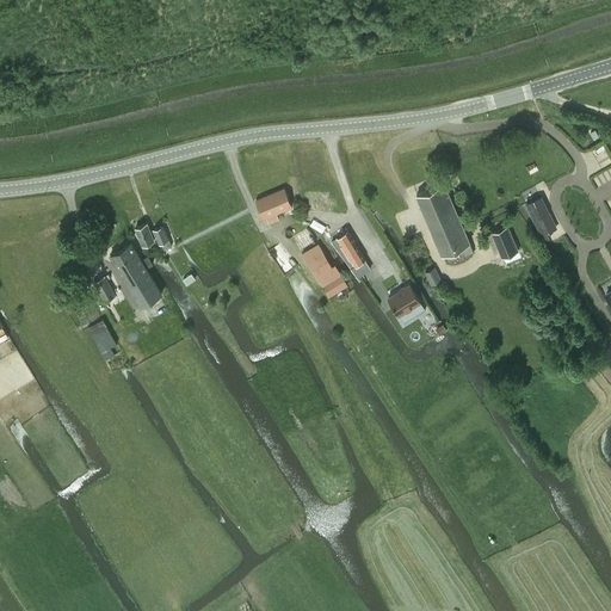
[(443,253),(470,241),(444,183),(417,193),(443,253)]
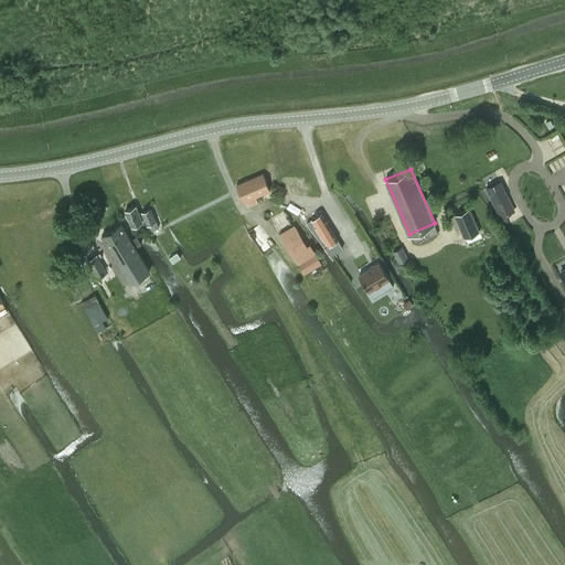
[(256,195),(269,190),(263,173),(237,183),(244,201),(247,200),(249,205),(256,202),(256,195)]
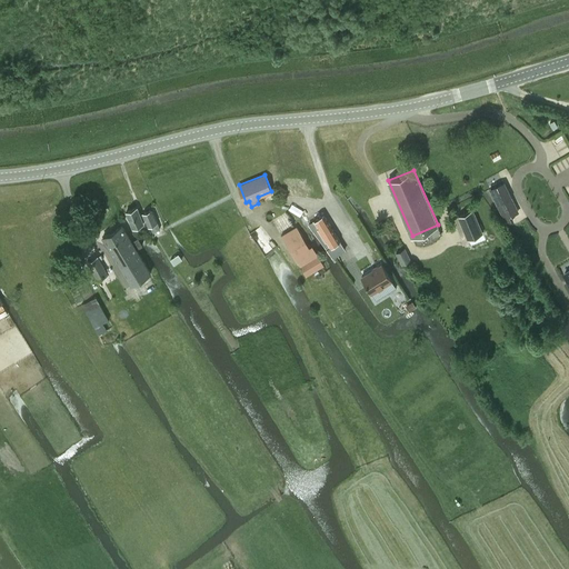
[(503,182),(490,189),(498,203),(511,198),(503,182)]
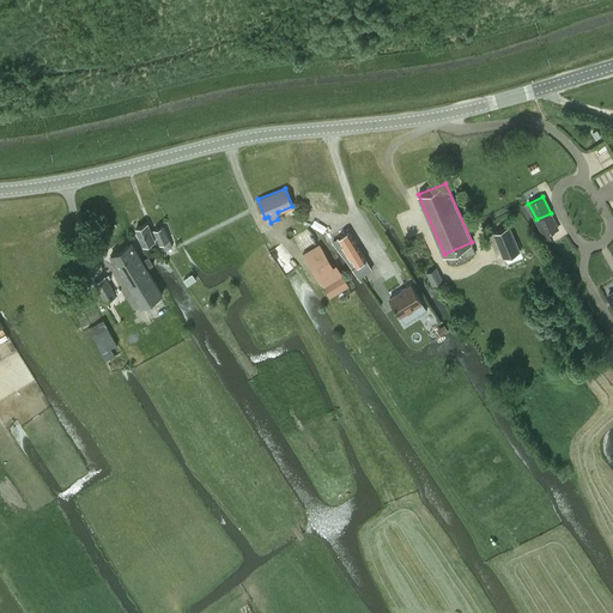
[(171,247),(169,240),(164,226),(151,231),(149,223),(137,228),(144,244),(155,240),(155,238),(158,236),(161,243),(162,242),(165,249),(171,247)]
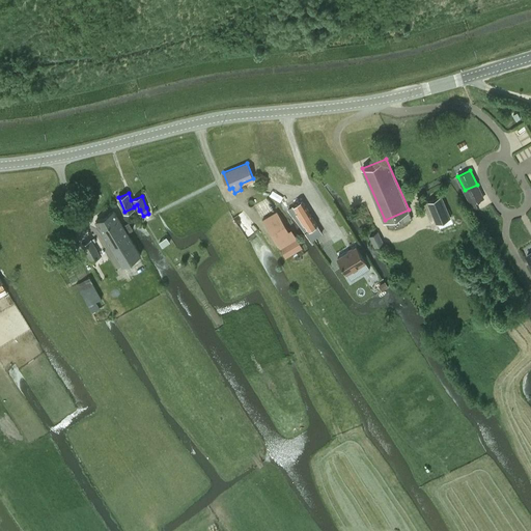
[(427,201),(437,222),(450,217),(441,195),(427,201)]
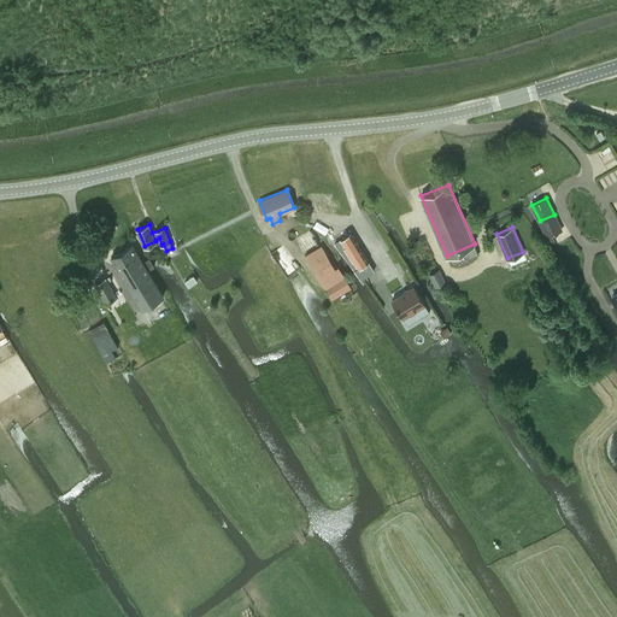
[(351,233),(340,239),(335,242),(354,270),(356,269),(368,262),(351,233)]
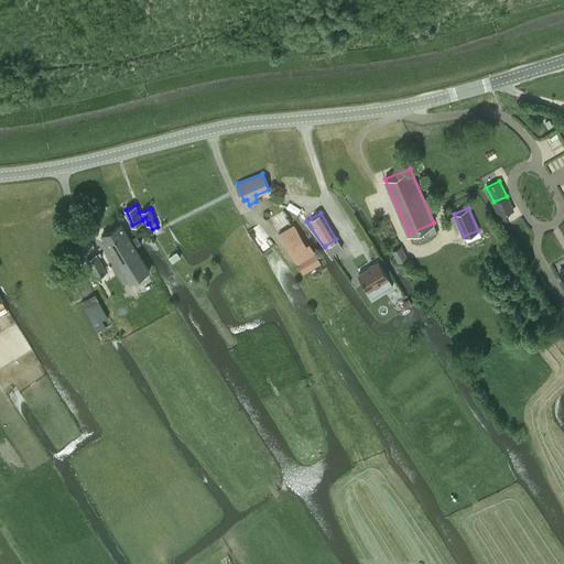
[(131,281),(150,270),(136,247),(141,243),(137,236),(131,239),(121,223),(104,234),(131,281)]
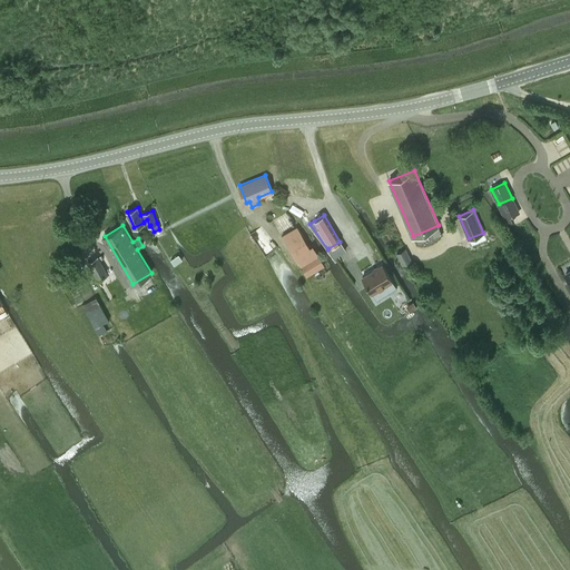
[(324,265),(318,256),(313,246),(311,248),(297,226),(282,236),(306,276),(324,265)]
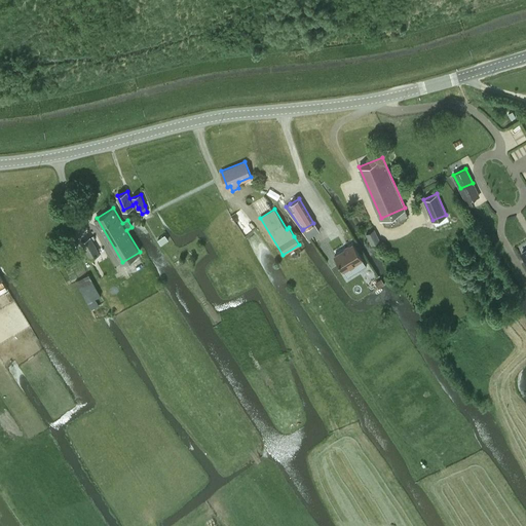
[(372,228),(365,232),(368,237),(375,233),(372,228)]
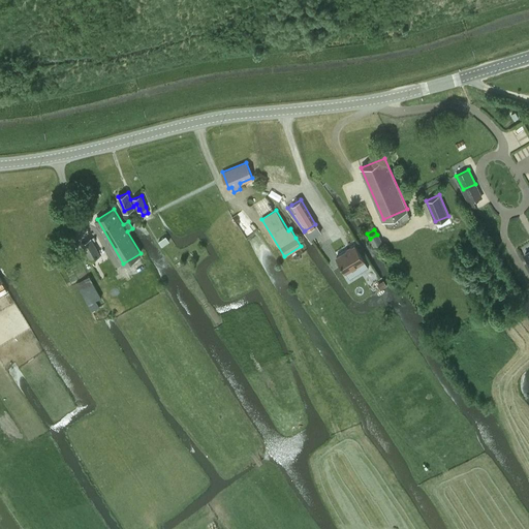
[(162,246),(169,241),(166,236),(158,241),(162,246)]
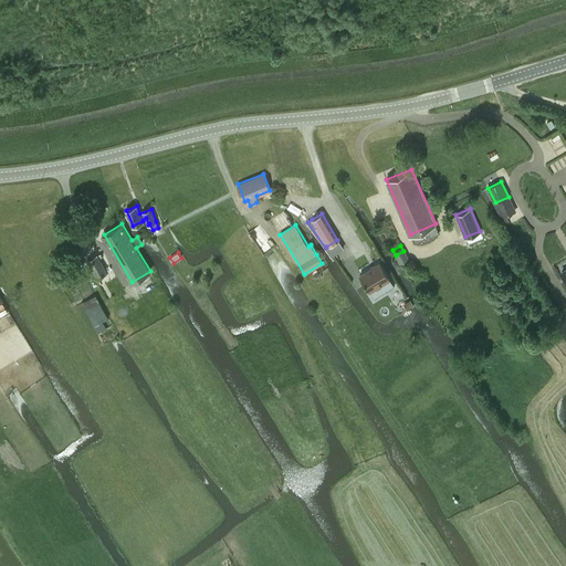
[(97,255),(88,260),(97,278),(107,273),(97,255)]
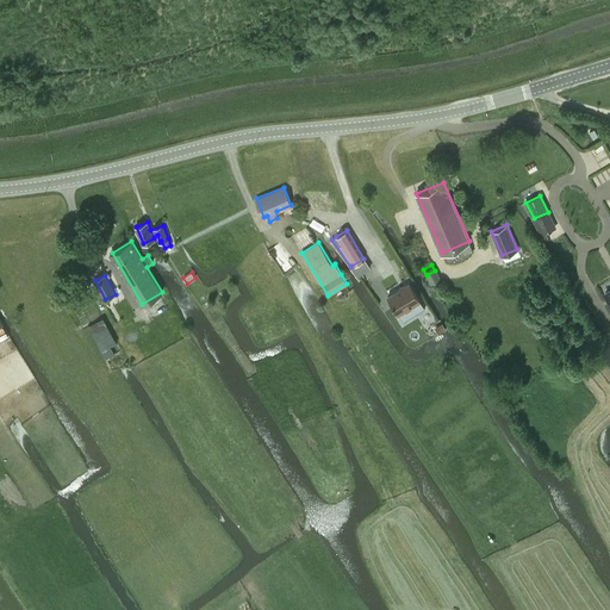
[(409,284),(387,296),(398,313),(419,300),(409,284)]
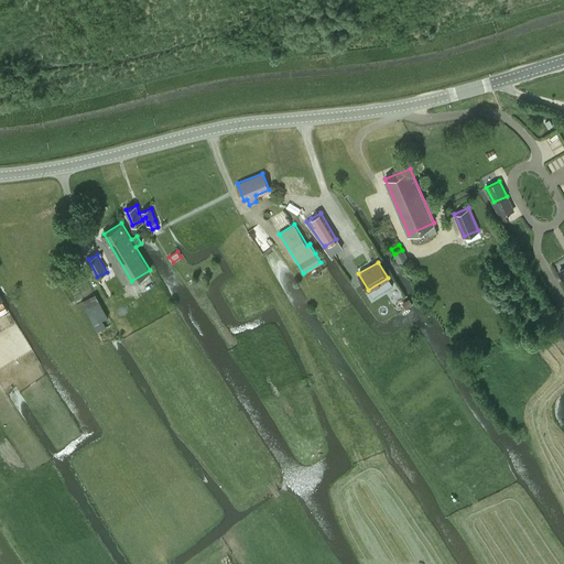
[(409,299),(401,303),(405,310),(412,305),(412,304),(409,299)]
